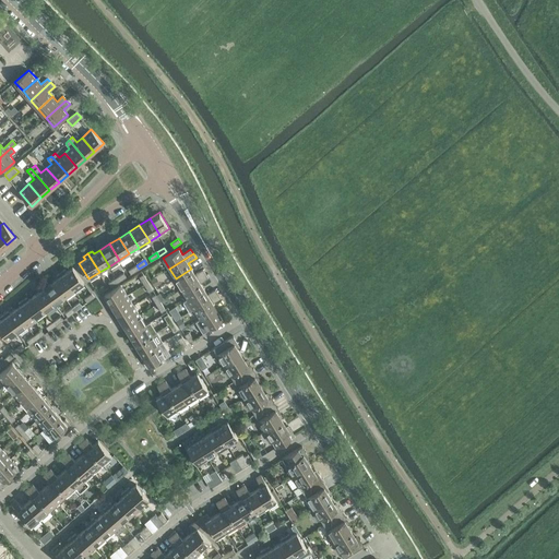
[(139,269),(137,265),(129,270),(131,274),(139,269)]
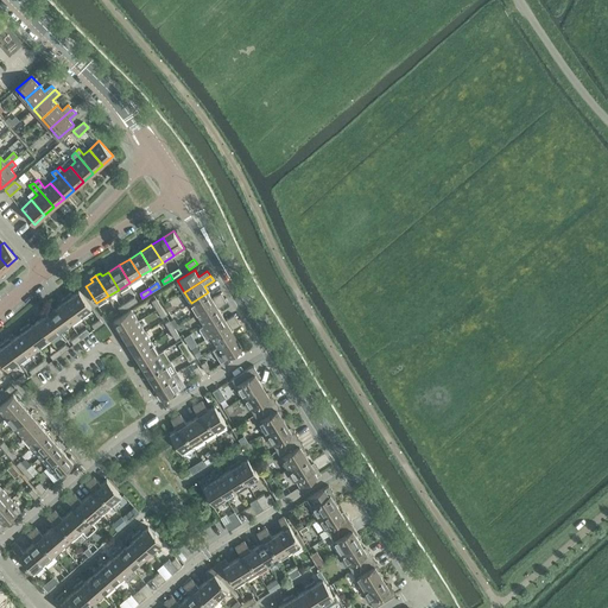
[(92,308),(80,290),(73,295),(71,292),(67,296),(81,315),(92,308)]
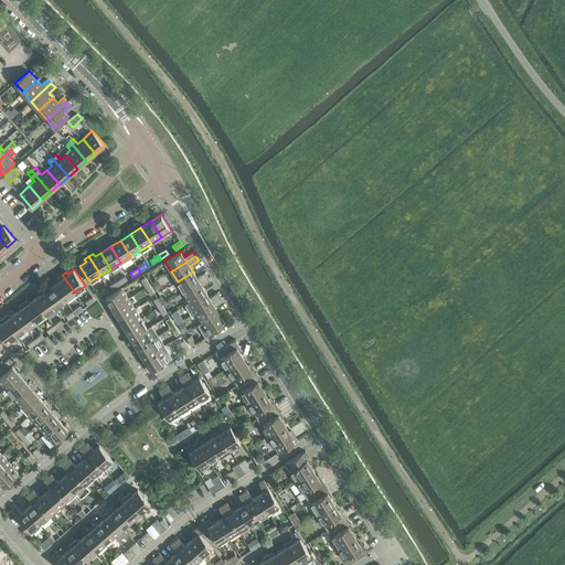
[(183,291),(208,276),(205,272),(198,277),(193,272),(178,281),(183,291)]
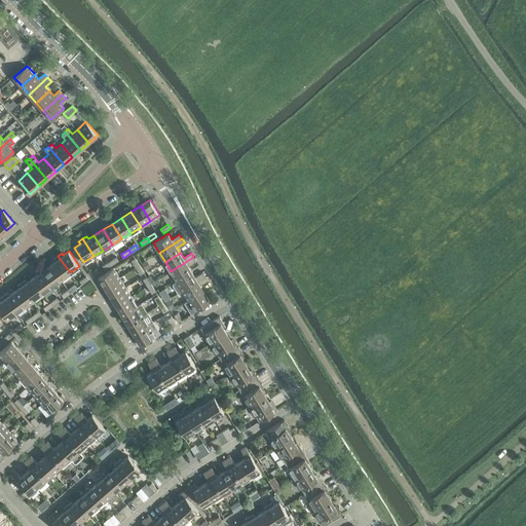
[(61,279),(70,272),(58,256),(53,259),(55,261),(50,264),(61,279)]
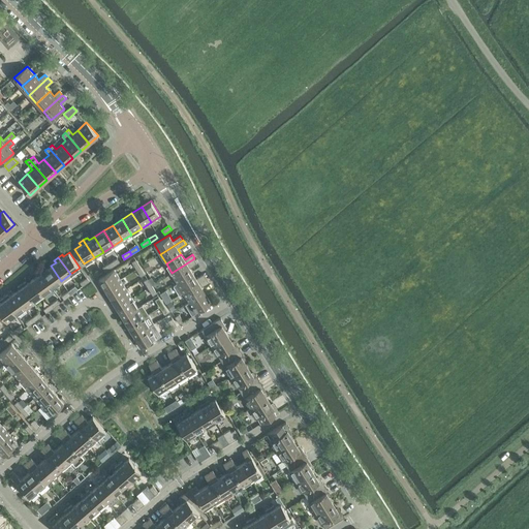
[(117,258),(110,262),(113,267),(120,261),(117,258)]
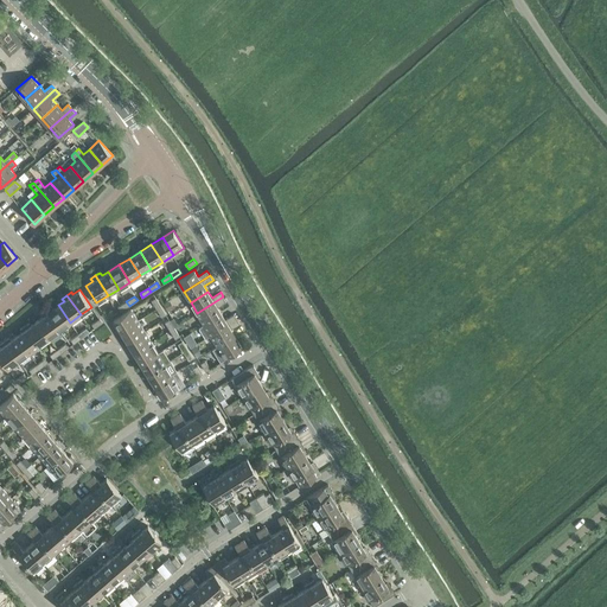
[(204,324),(222,313),(218,307),(227,301),(223,296),(197,313),(204,324)]
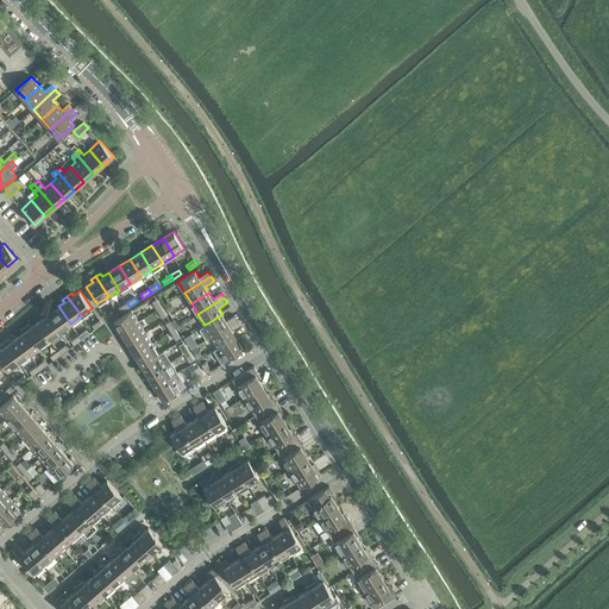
[(162,307),(156,299),(152,301),(157,309),(162,307)]
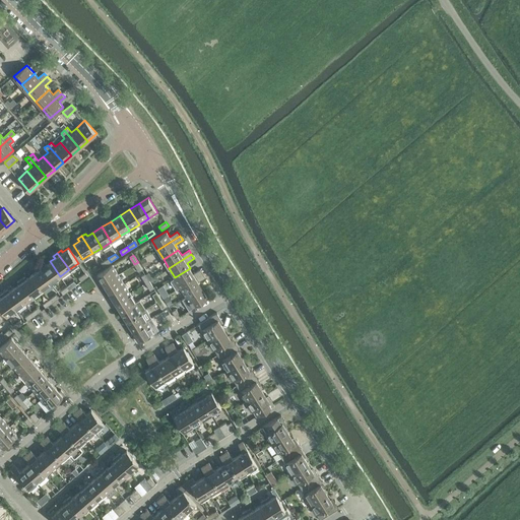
[(111,262),(108,258),(101,262),(104,266),(111,262)]
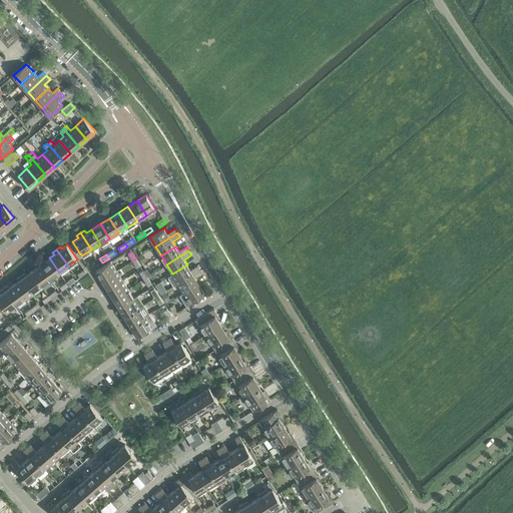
[(50,279),(59,273),(49,258),(44,262),(42,260),(38,263),(50,279)]
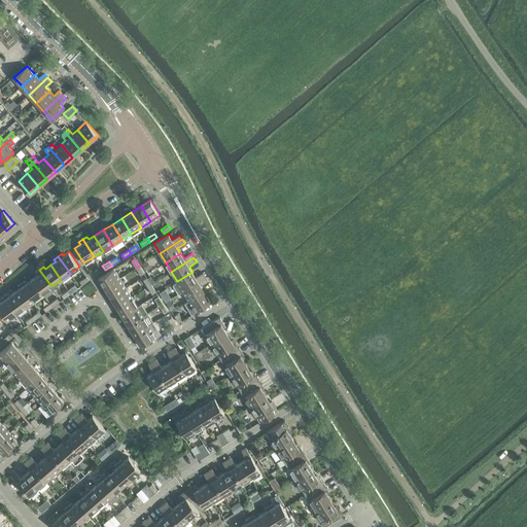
[(140,266),(136,268),(140,275),(144,273),(140,266)]
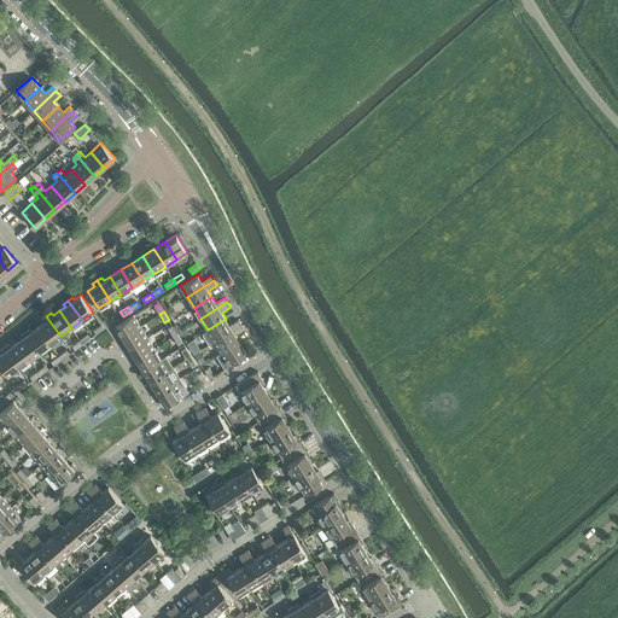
[(134,314),(116,325),(123,337),(141,326),(134,314)]
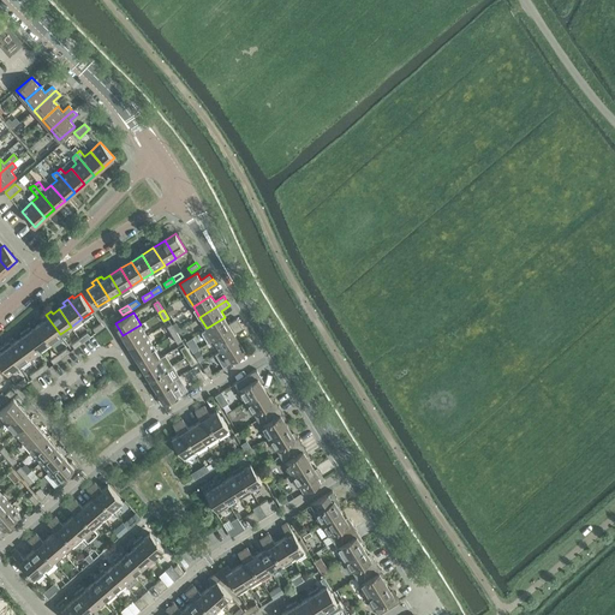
[(108,323),(117,318),(114,314),(106,320),(108,323)]
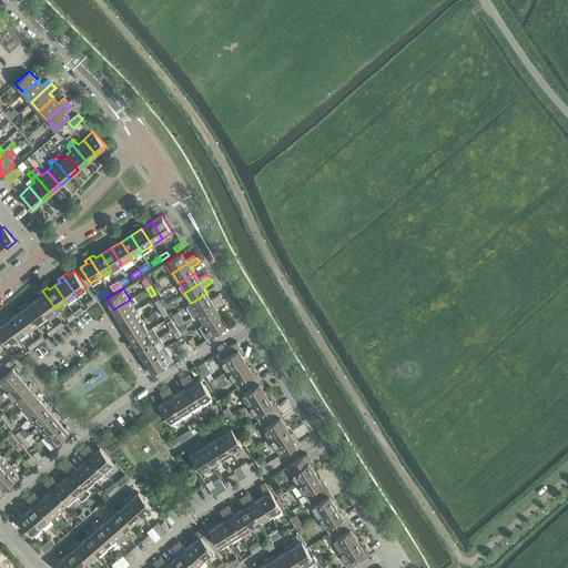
[(47,315),(56,308),(42,291),(39,294),(40,296),(34,300),(47,315)]
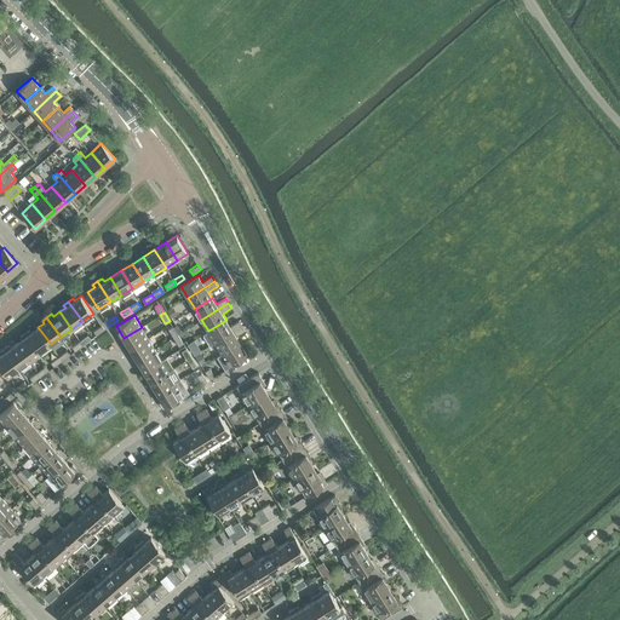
[(216,342),(242,326),(239,321),(230,326),(227,320),(208,331),(204,334),(211,345),(216,342)]
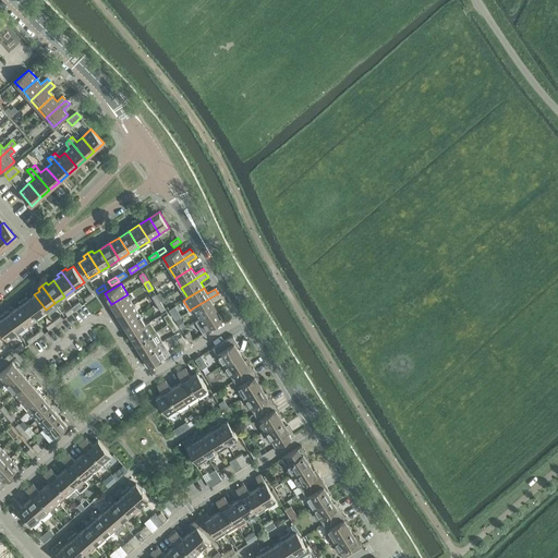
[(95,296),(92,292),(84,298),(87,302),(95,296)]
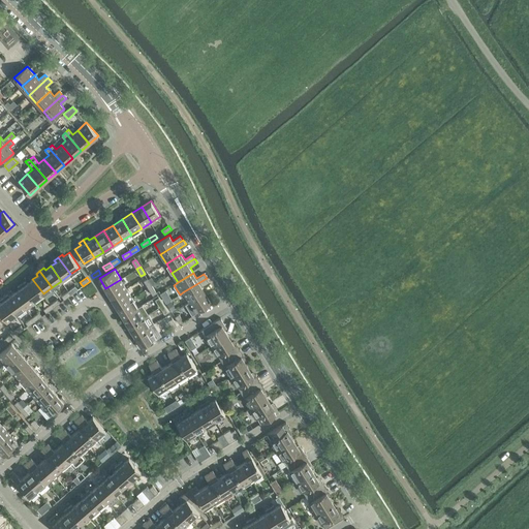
[(148,279),(148,278),(144,280),(148,287),(152,285),(152,284),(148,279)]
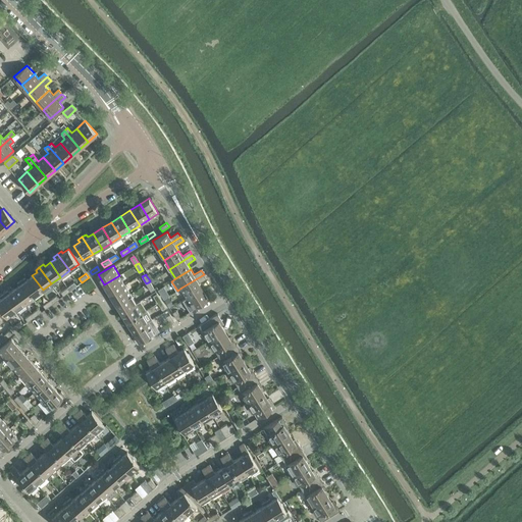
[(204,274),(181,288),(187,298),(202,288),(199,282),(206,278),(204,274)]
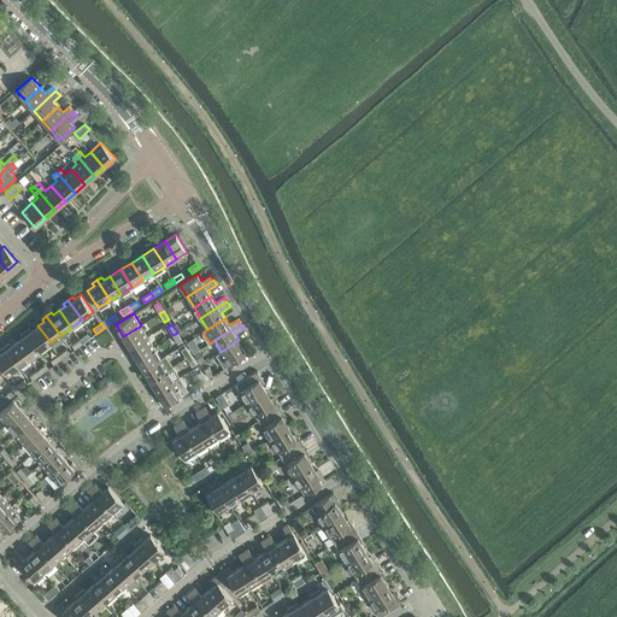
[(51,342),(37,325),(31,330),(30,328),(25,330),(40,351),(51,342)]
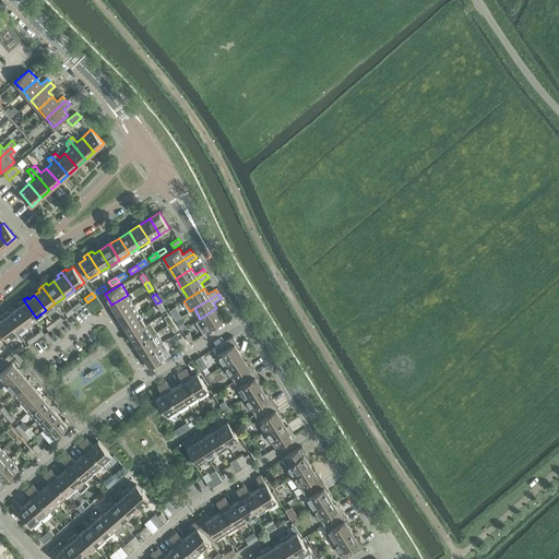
[(128,295),(111,305),(118,314),(133,305),(128,295)]
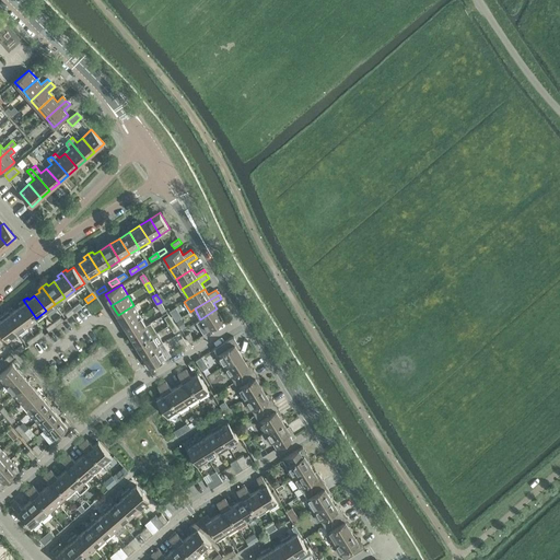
[(161,302),(165,310),(173,305),(168,298),(161,302)]
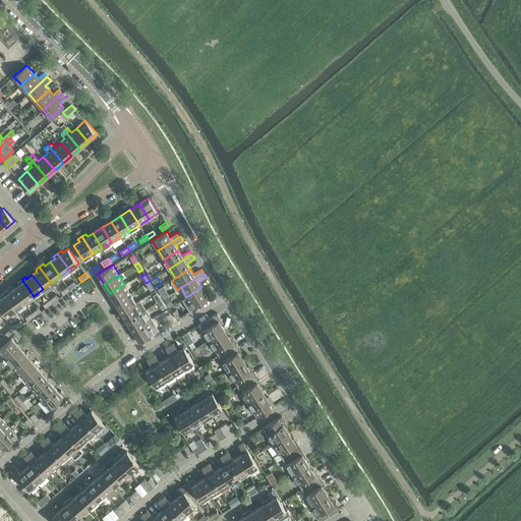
[(24,302),(34,296),(21,279),(17,282),(19,284),(14,288),(24,302)]
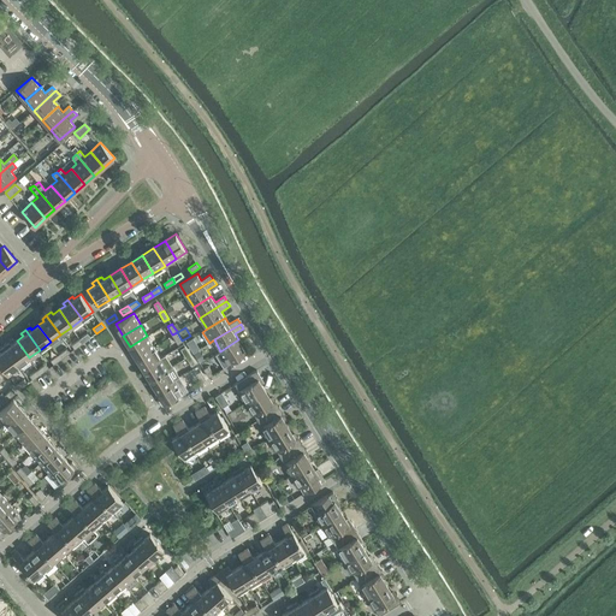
[(177,332),(172,335),(178,343),(183,341),(182,341),(177,332)]
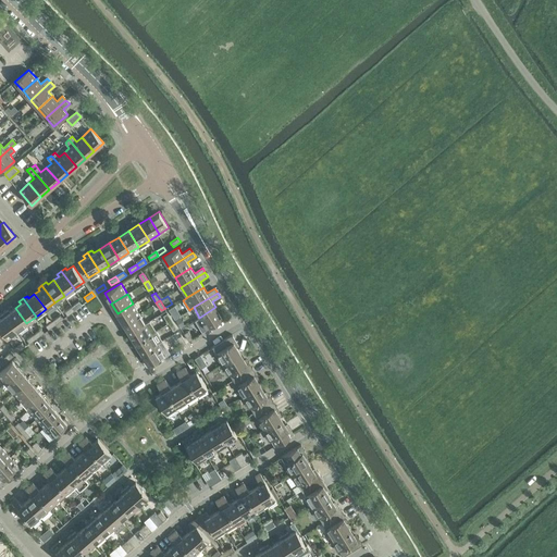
[(133,304),(118,313),(123,323),(139,313),(133,304)]
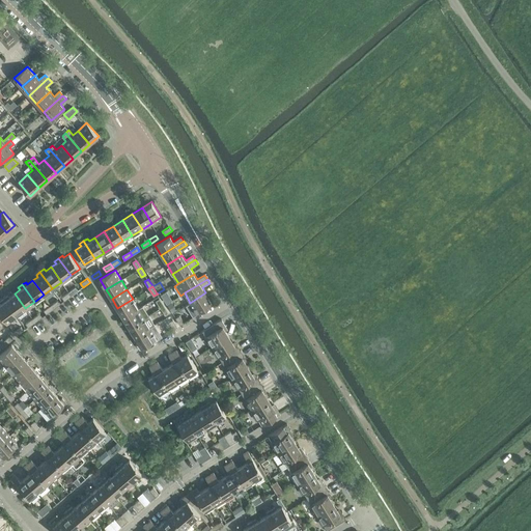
[(167,302),(172,300),(168,289),(162,292),(167,302)]
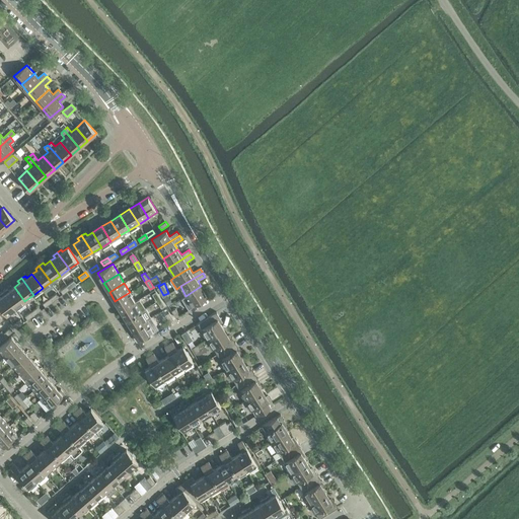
[(63,294),(70,289),(67,285),(61,290),(63,294)]
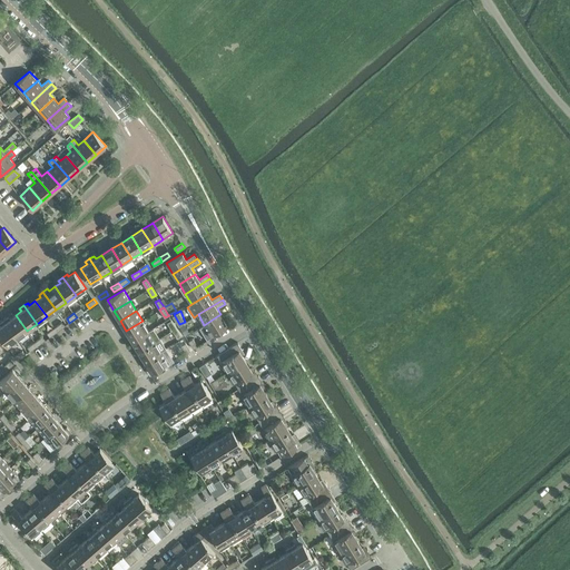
[(204,325),(199,327),(207,340),(213,336),(212,335),(229,324),(227,318),(224,321),(220,314),(204,325)]
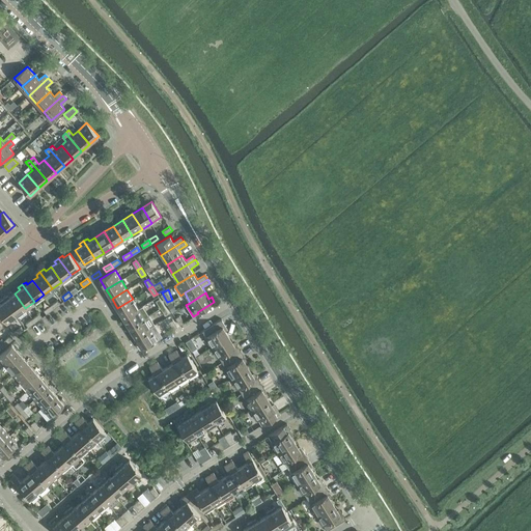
[(17,314),(25,308),(15,294),(9,298),(7,295),(4,298),(17,314)]
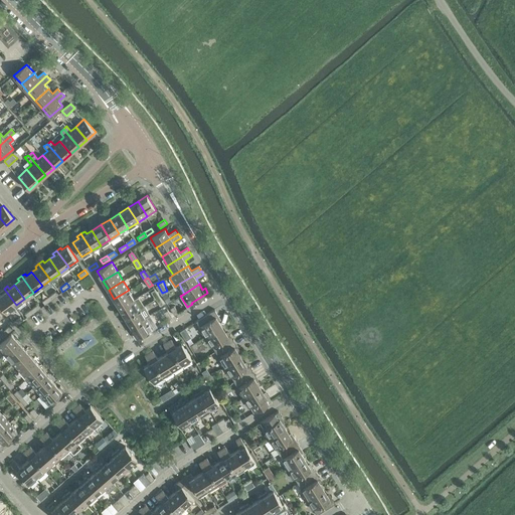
[(0,303),(6,312),(16,305),(4,289),(0,291),(0,292),(1,294),(0,295),(0,303)]
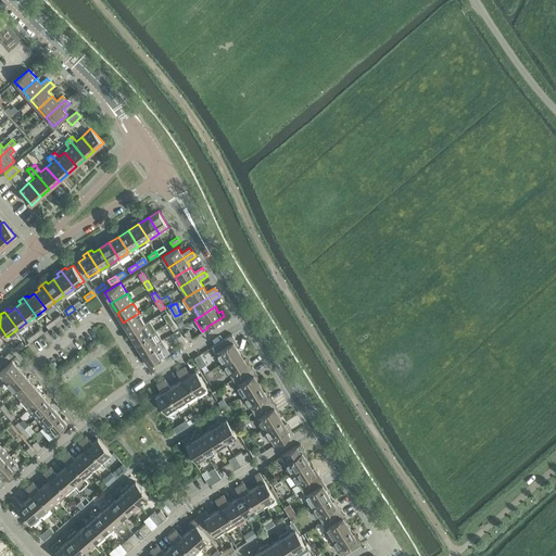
[(168,323),(173,319),(167,312),(163,315),(168,323)]
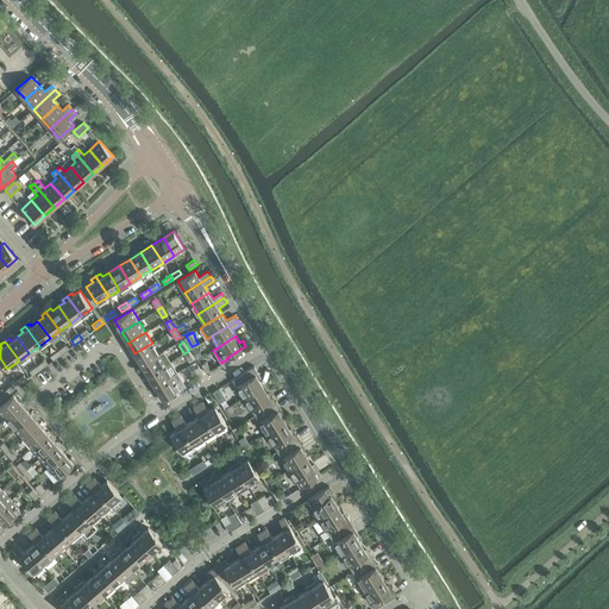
[(152,343),(135,353),(142,364),(159,353),(152,343)]
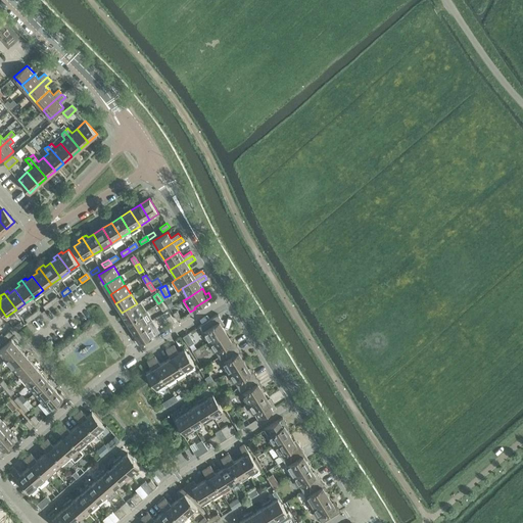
[(56,295),(50,300),(52,304),(59,299),(56,295)]
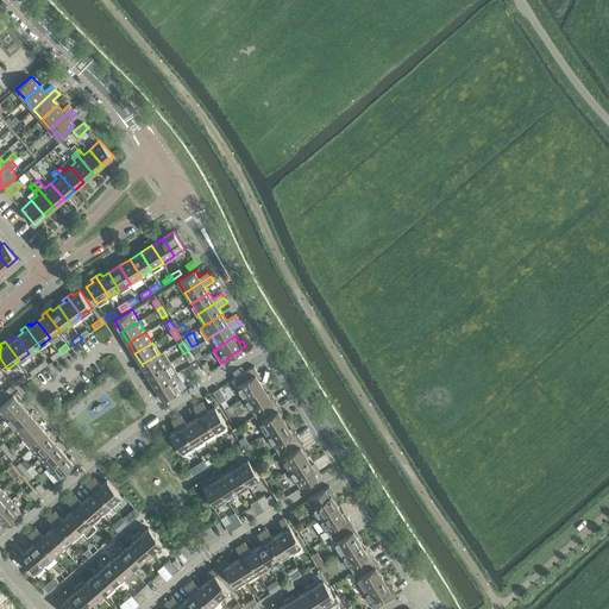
[(202,356),(200,352),(196,346),(192,349),(198,358),(202,356)]
